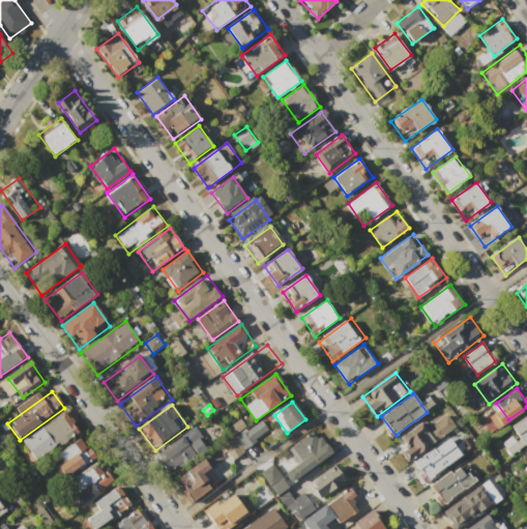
[(23,440),(64,410),(78,430),(36,460),(23,440)]
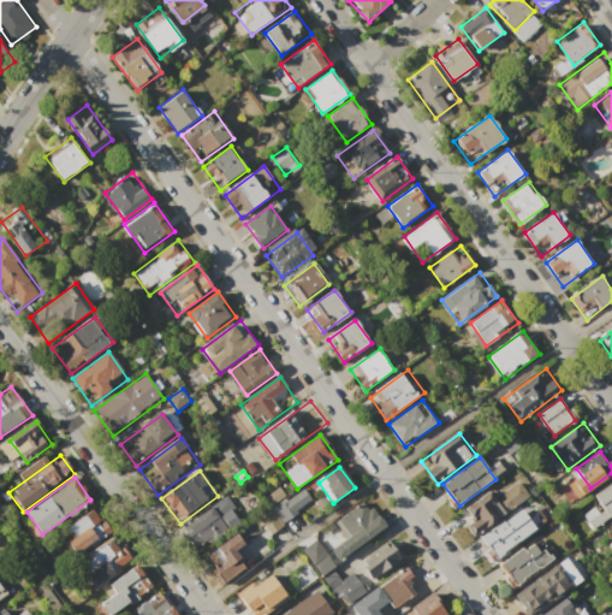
[(509,510),(498,496),(521,480),(530,495),(509,510)]
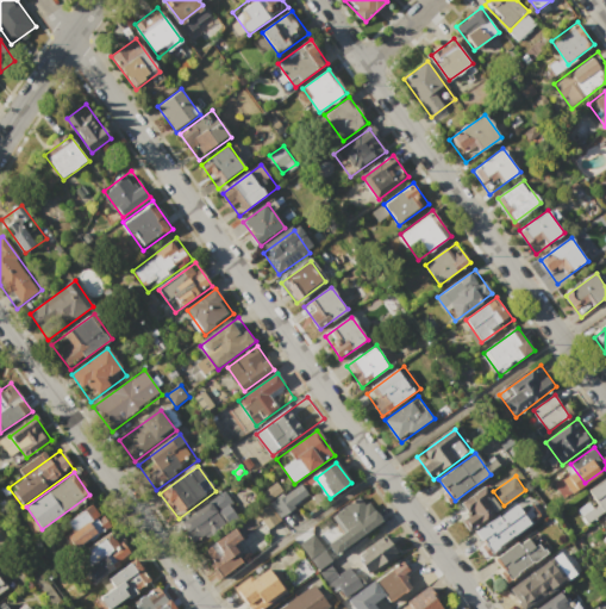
[(605,508),(589,521),(575,502),(605,478),(605,508)]
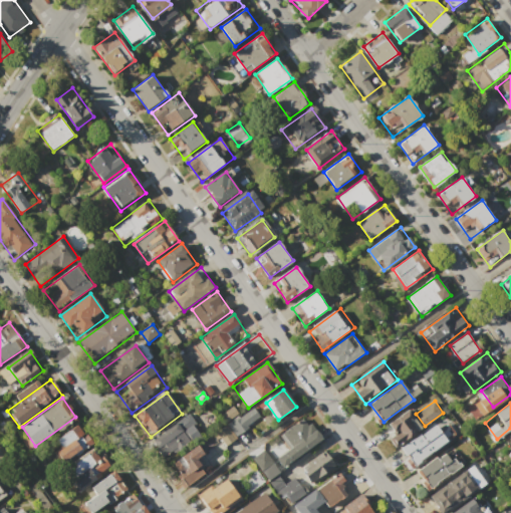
[(223,413),(233,406),(239,413),(228,421),(223,413)]
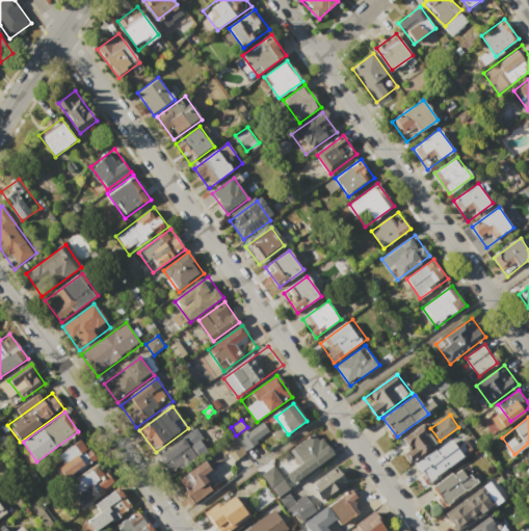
[(240,439),(263,422),(271,432),(248,449),(240,439)]
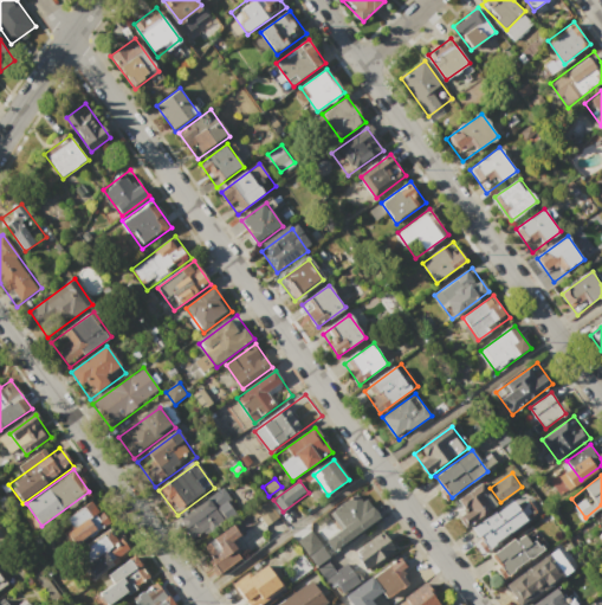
[(468,527),(452,506),(484,483),(499,504),(468,527)]
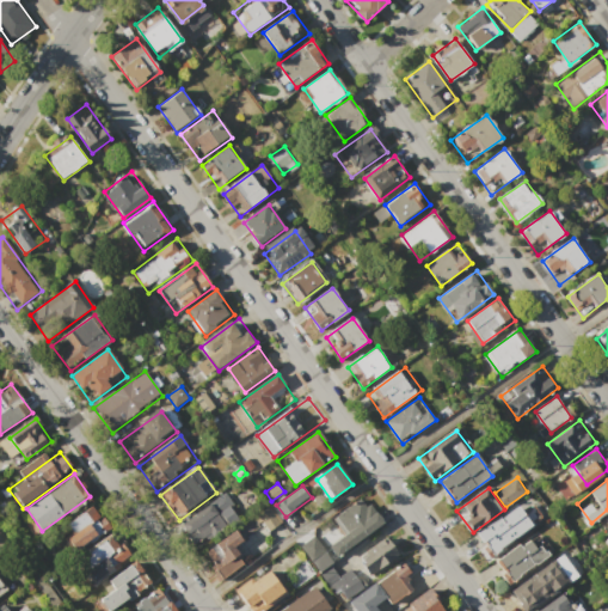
[(183,525),(227,493),(241,513),(197,545),(183,525)]
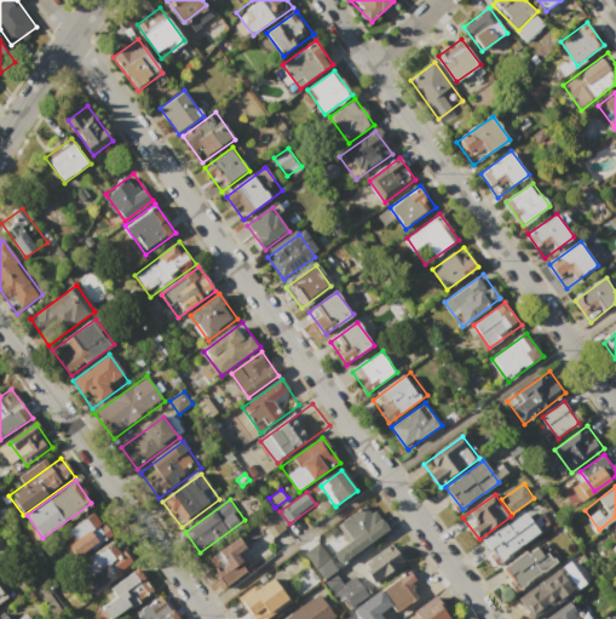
[(260,509),(268,504),(271,509),(264,515),(260,509)]
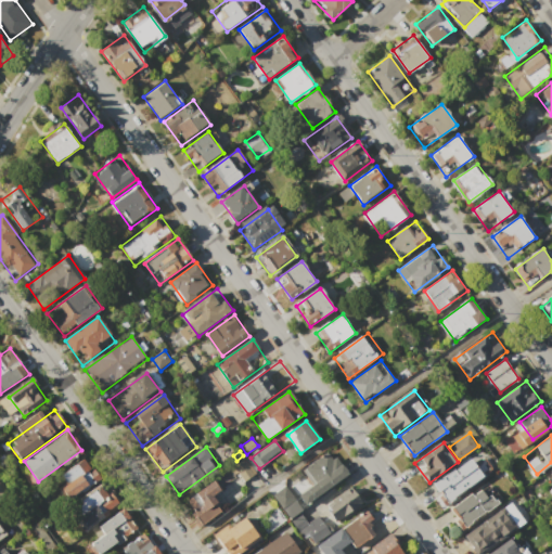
[(307,504),(290,481),(332,451),(349,474),(307,504)]
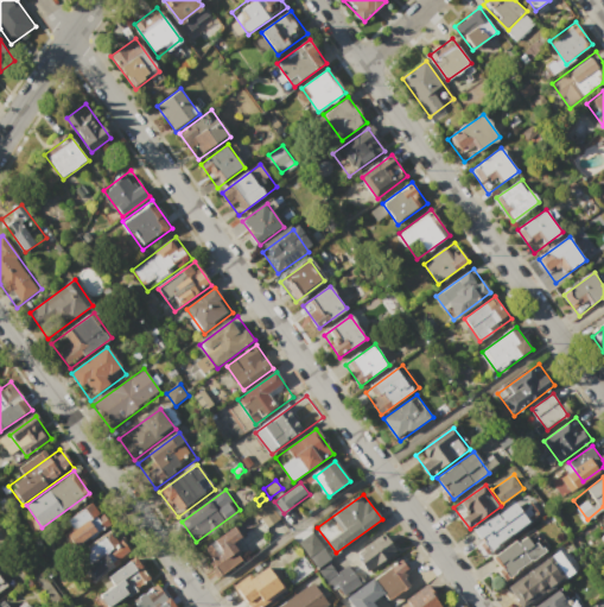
[(76,547),(59,523),(93,498),(110,522),(76,547)]
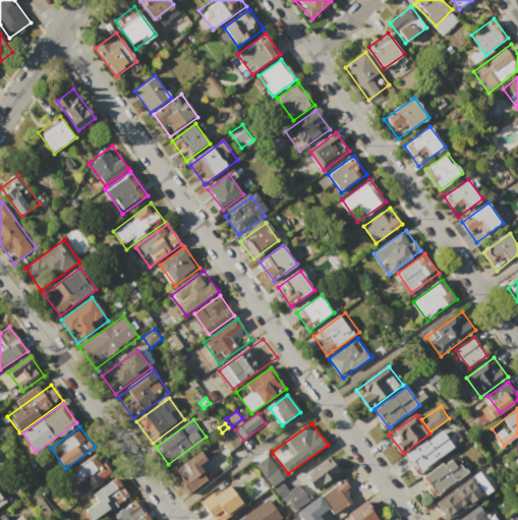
[(220,437),(228,430),(239,446),(230,452),(220,437)]
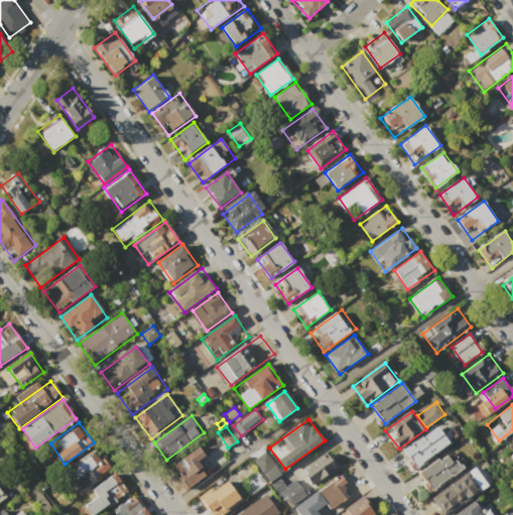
[(434,455),(416,468),(403,451),(422,436),(434,455)]
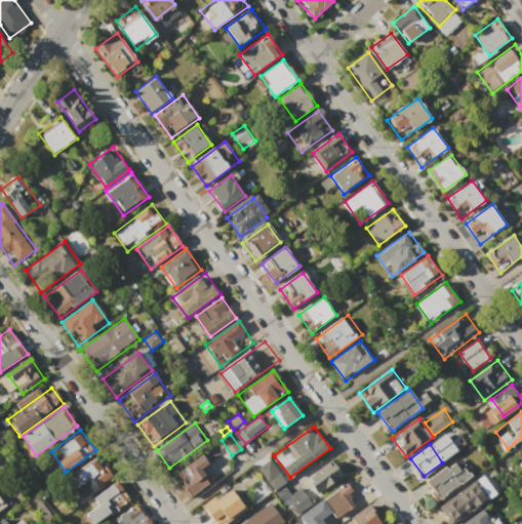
[(176,472),(200,454),(213,473),(190,490),(176,472)]
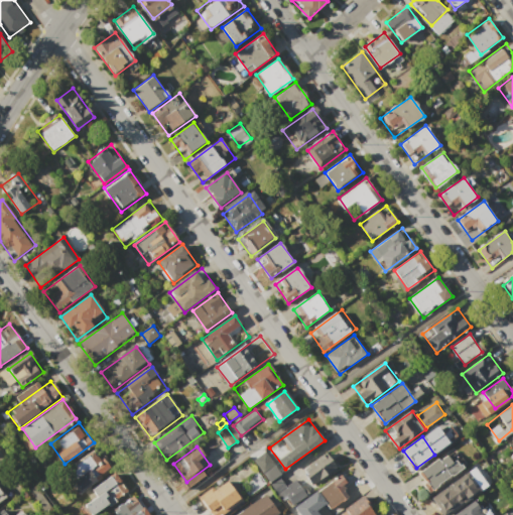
[(84,488),(69,467),(96,447),(110,469),(84,488)]
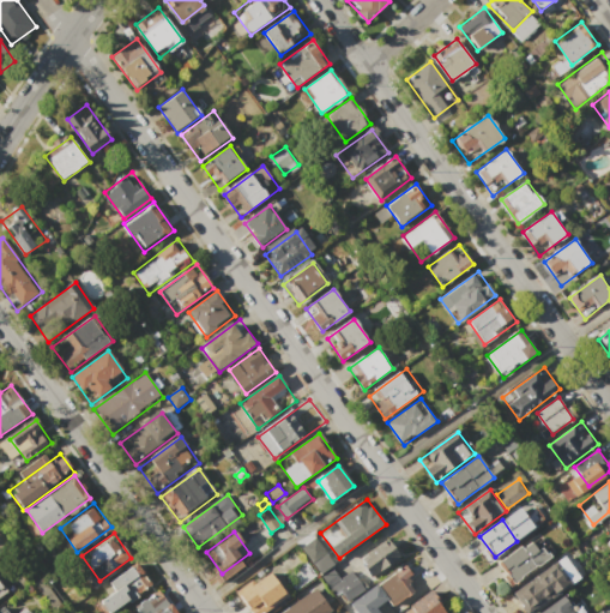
[(303,547),(316,538),(336,565),(324,574),(303,547)]
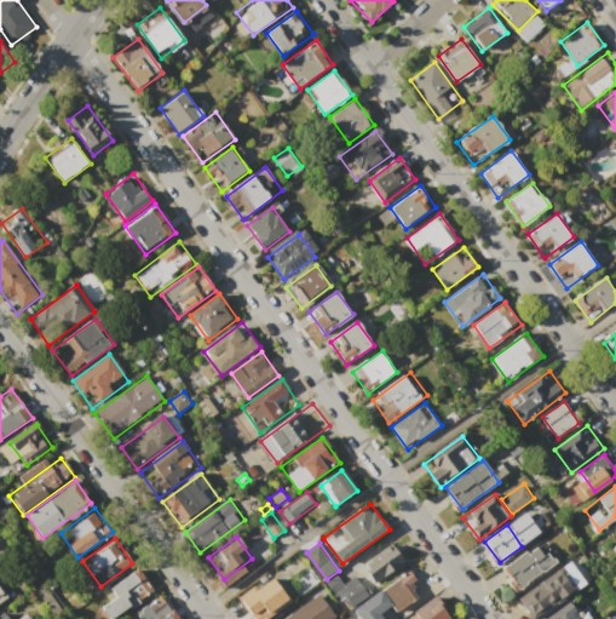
[(516,590),(502,572),(542,543),(556,561),(516,590)]
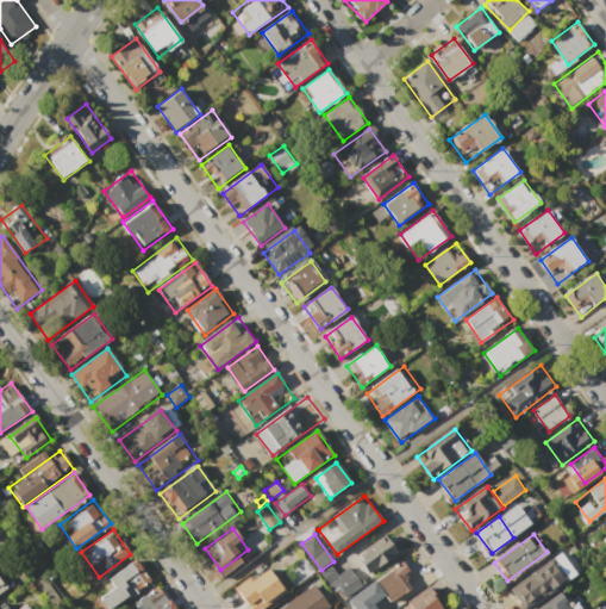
[(399,554),(372,573),(358,555),(386,535),(399,554)]
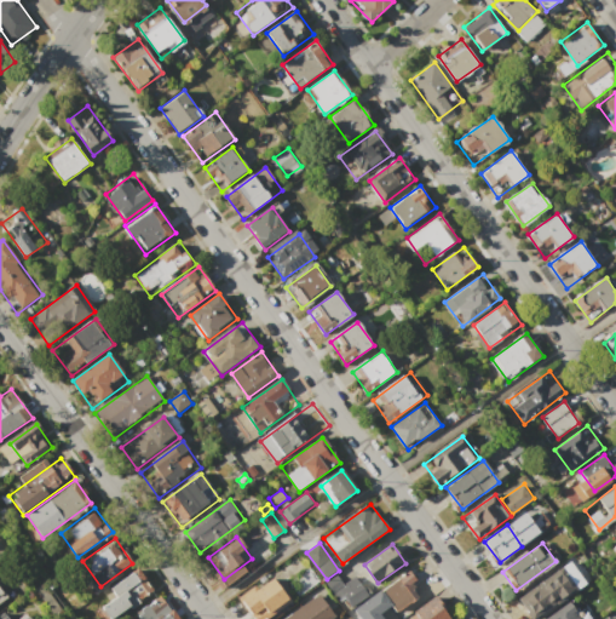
[(531,617),(586,584),(571,561),(518,595),(531,617)]
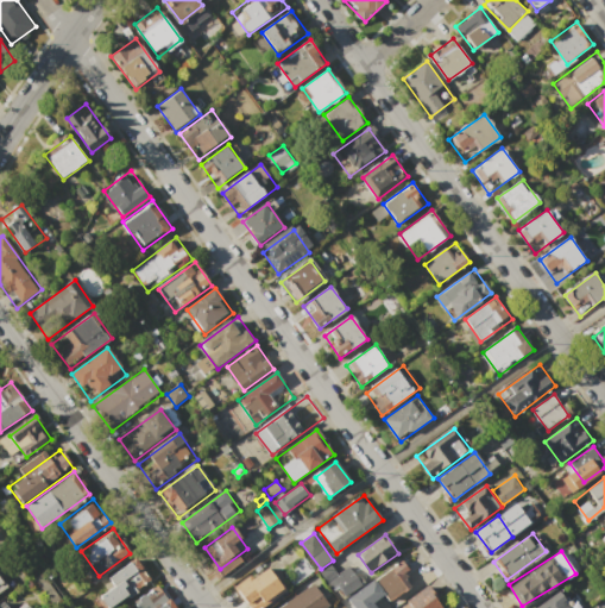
[(134,556),(151,578),(109,607),(105,607),(90,588),(134,556)]
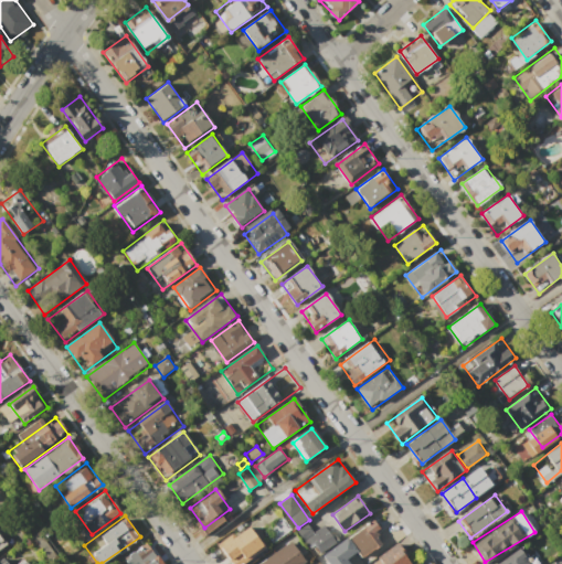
[(349,538),(374,519),(386,536),(361,555),(349,538)]
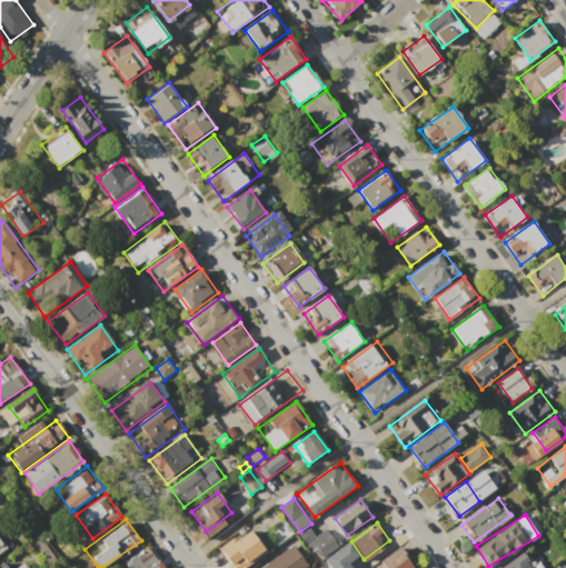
[(234,567),(219,547),(249,525),(268,550),(242,567),(234,567)]
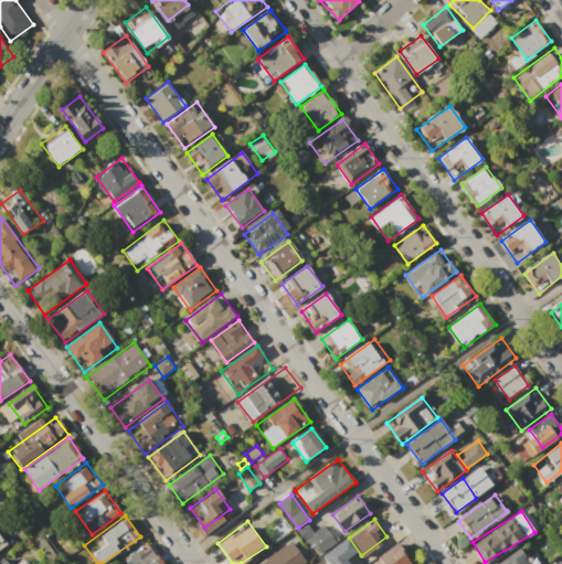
[(316,554),(304,538),(324,523),(336,540),(316,554)]
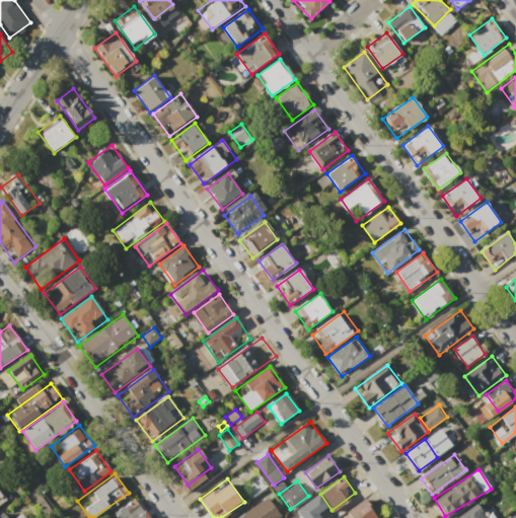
[(283,515),(278,517),(237,517),(269,496),(283,515)]
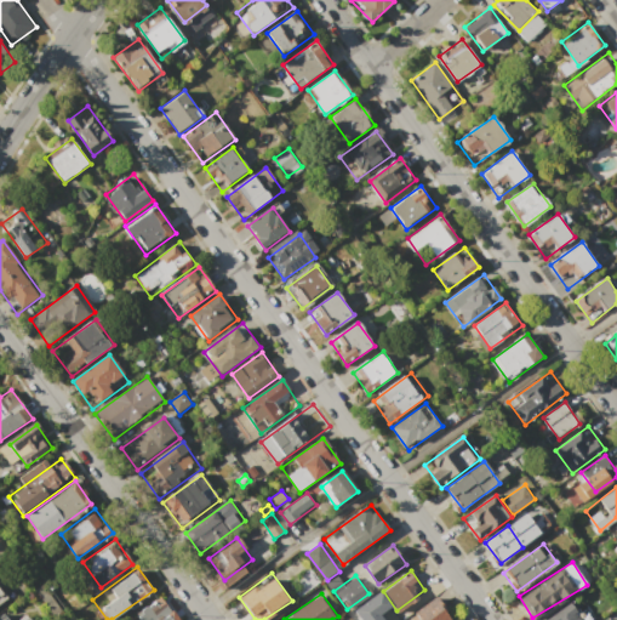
[(160,595),(170,609),(166,613),(171,619),(144,619),(138,610),(160,595)]
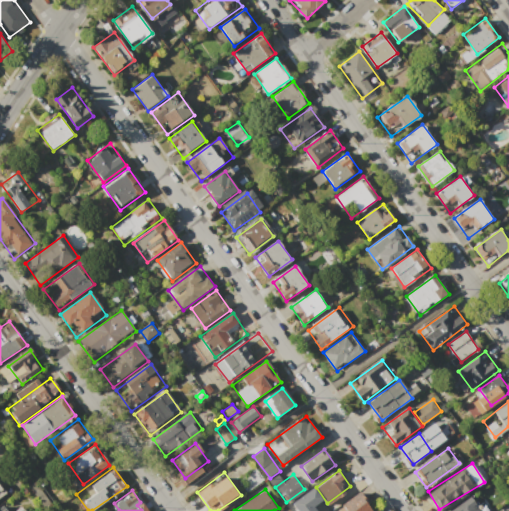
[(342,502),(359,490),(372,508),(367,510),(337,510),(345,506),(342,502)]
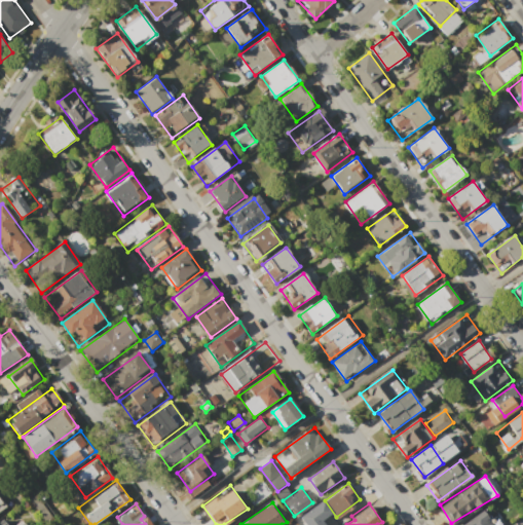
[(495,524),(461,524),(484,509),(495,524)]
